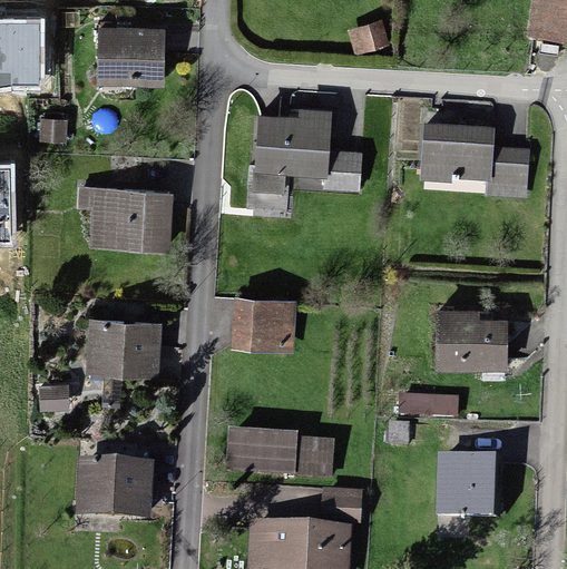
[(566,0),(539,0),(537,39),(566,40),(566,0)]
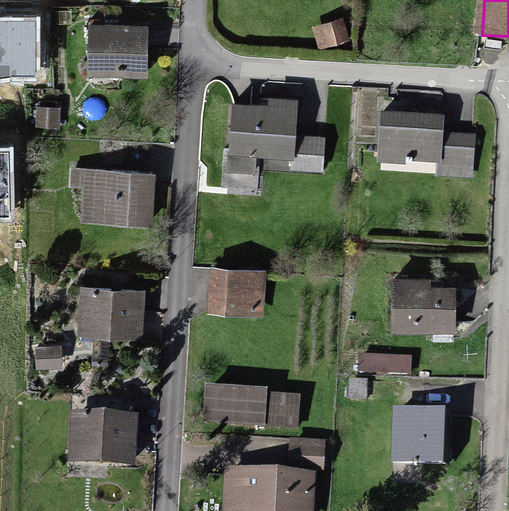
[(345,18),(315,28),(322,51),(352,41),(345,18)]
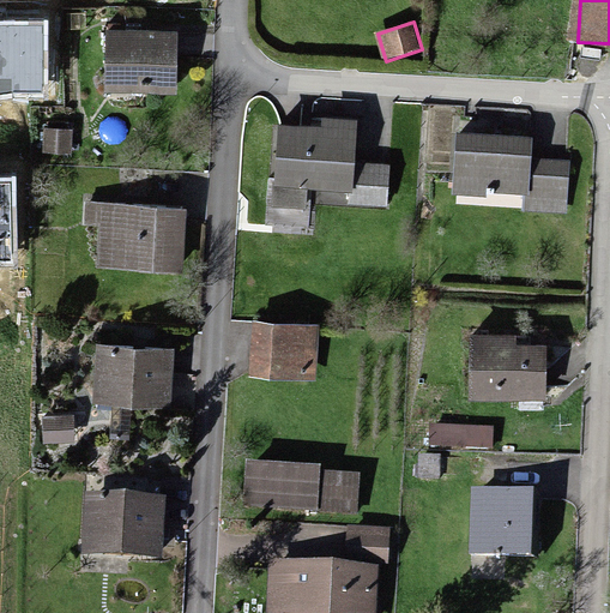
[(0,97),(18,95),(48,95),(46,24),(0,24),(0,97)]
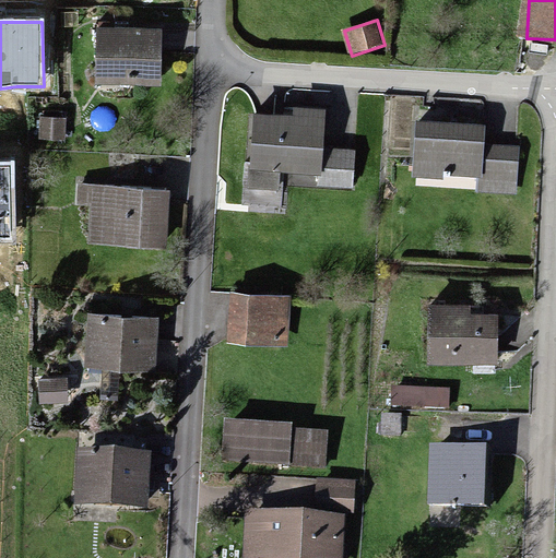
[(154,30),(93,30),(93,76),(154,76),(154,30)]
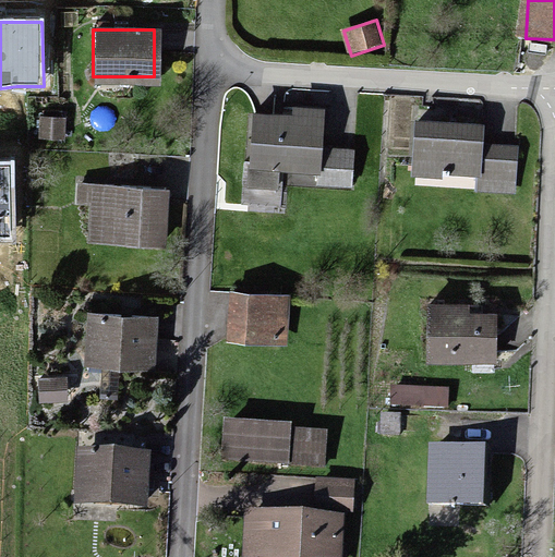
[(288,112),(253,110),(249,159),(316,164),(320,106),(289,104),(288,112)]
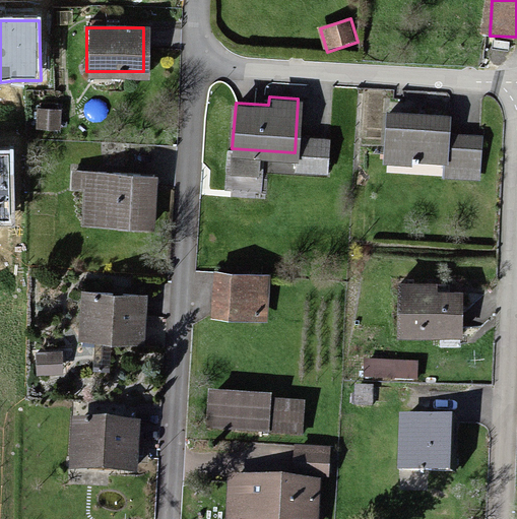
[(445,177),(480,179),(483,141),(448,139),(449,113),(385,108),(382,154),(446,158),(445,177)]
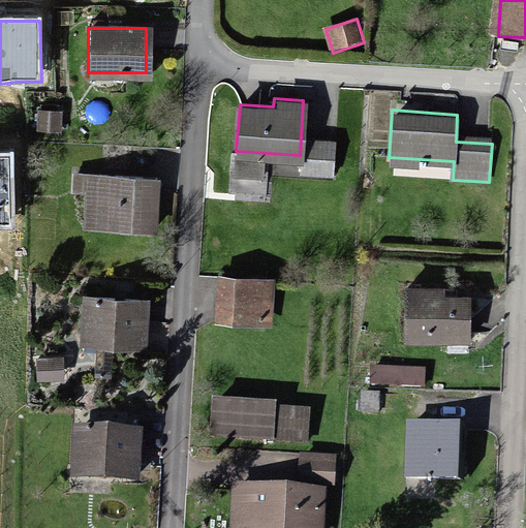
[(331,175),(333,137),(307,135),(305,173),(331,175)]
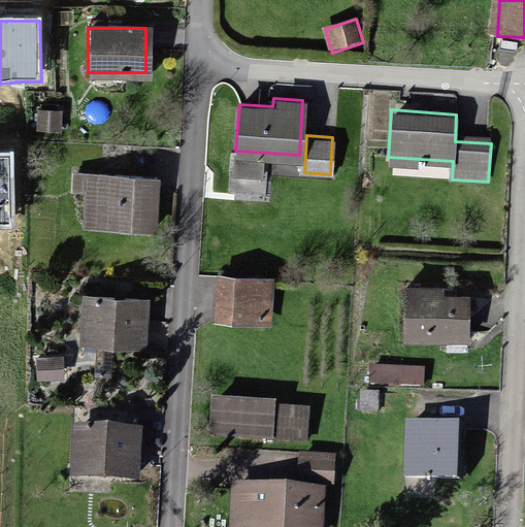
[(13,155),(0,155),(0,224),(14,224),(13,155)]
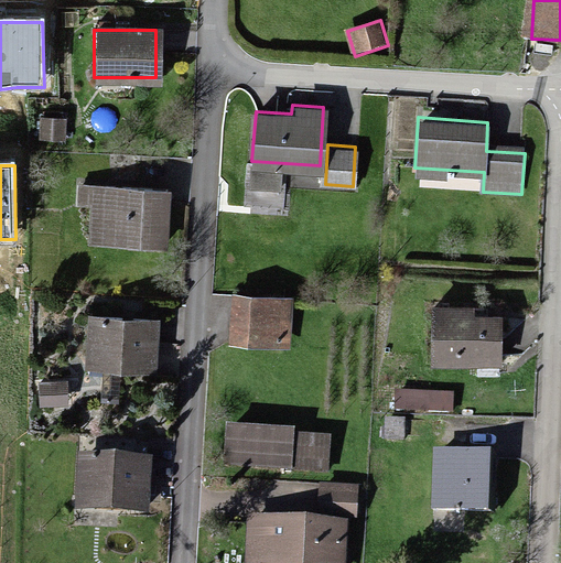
[(163,191),(88,186),(85,234),(161,238),(163,191)]
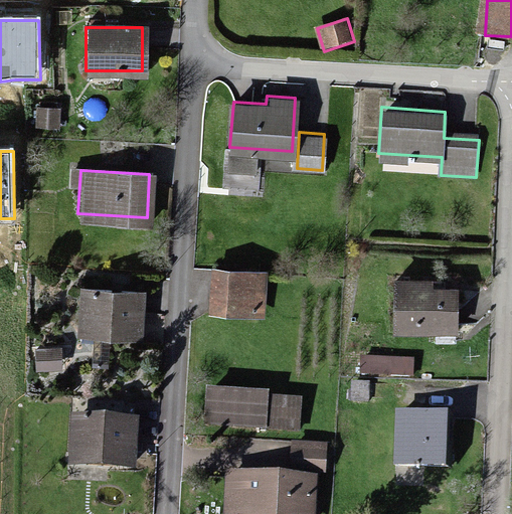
[(264,271),(211,268),(209,312),(262,315),(264,271)]
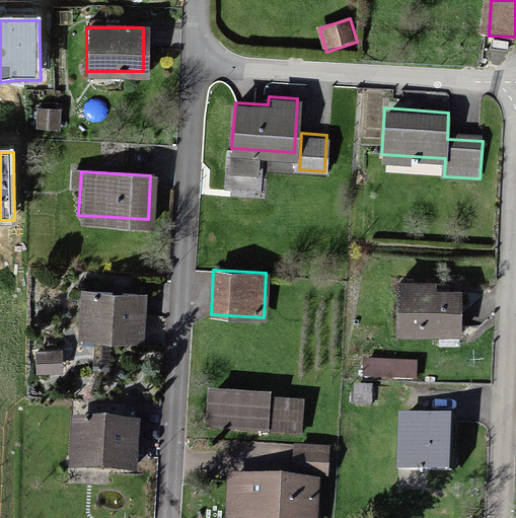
[(457,288),(397,285),(395,328),(455,331),(457,288)]
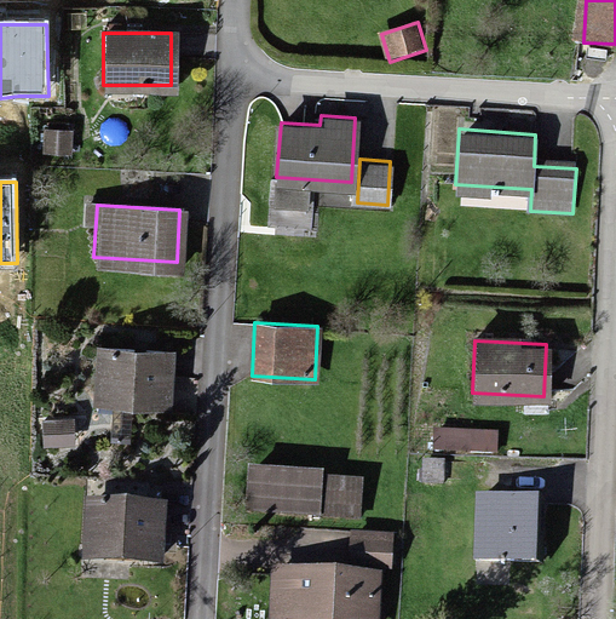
[(168,353),(101,348),(98,402),(166,406),(168,353)]
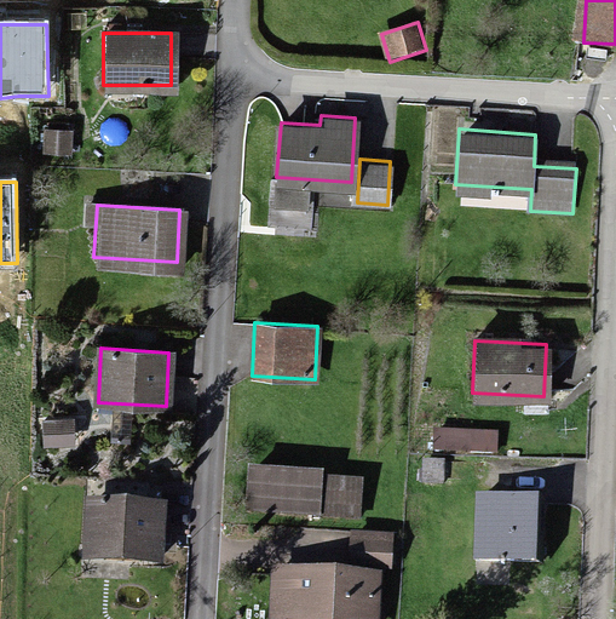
[(363,476),(245,469),(242,511),(361,517),(363,476)]
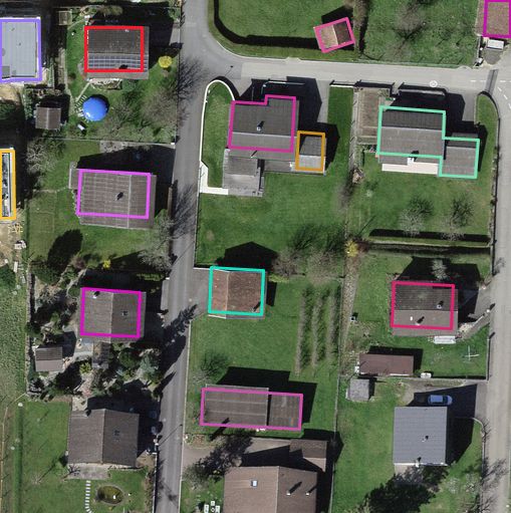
[(443,416),(393,414),(390,462),(440,465),(443,416)]
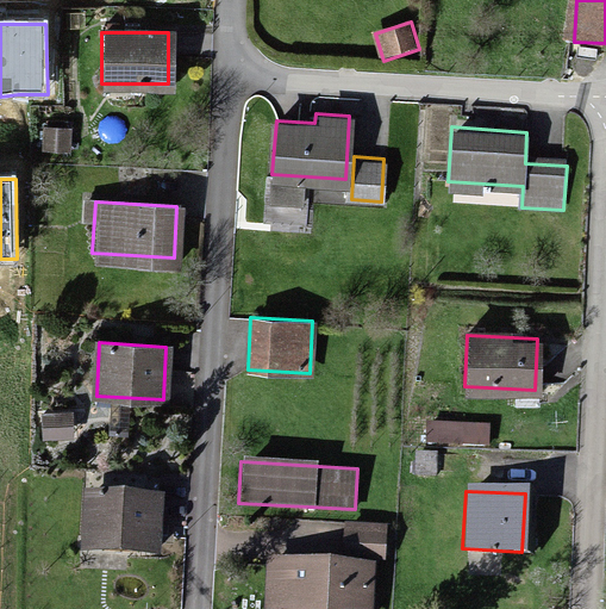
[(158,502),(83,497),(80,553),(155,557),(158,502)]
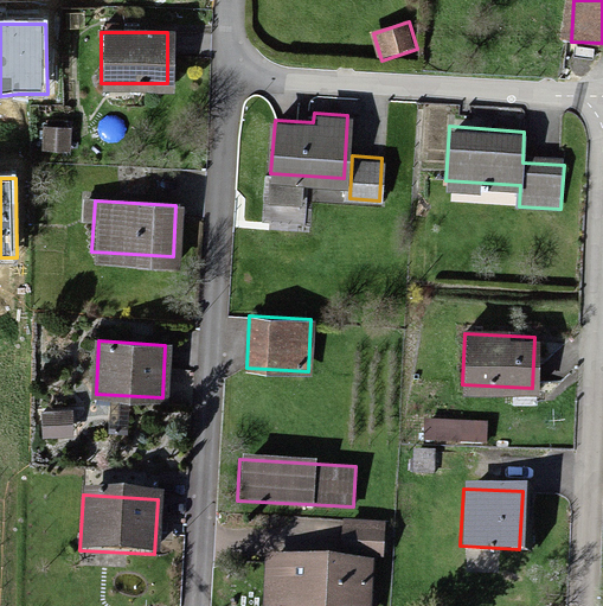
[(384,535),(341,533),(340,553),(383,555),(384,535)]
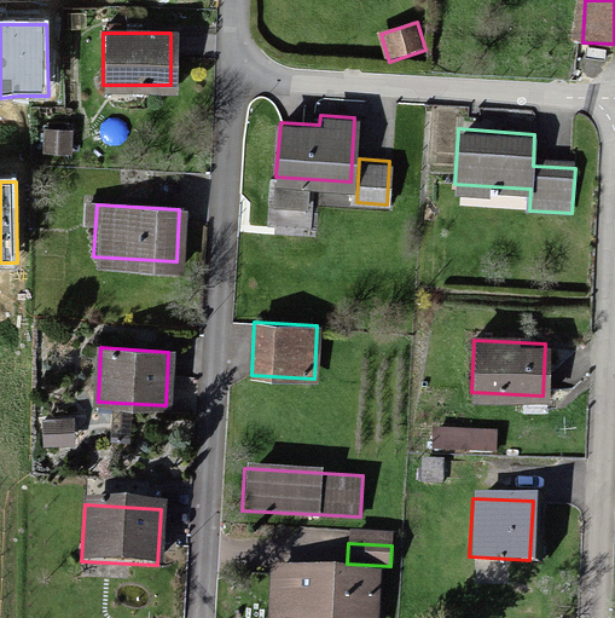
[(373,617),(377,581),(268,573),(265,617),(373,617)]
